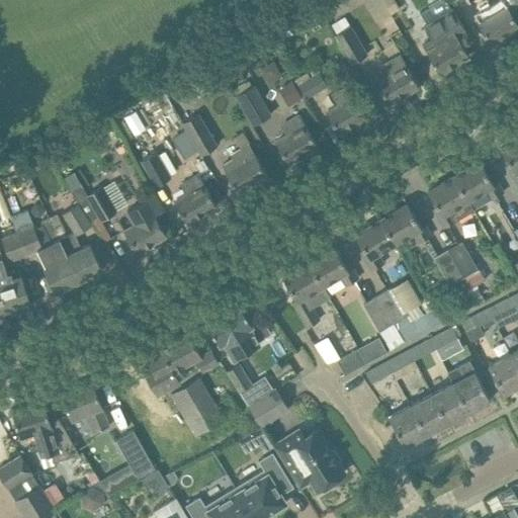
[(362,0),(371,12),(383,5),(379,0),(362,0)]
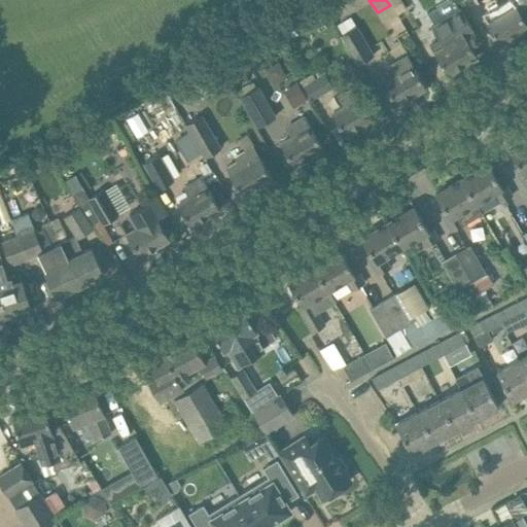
[(526,0),(501,0),(491,6),(496,15),(485,22),(498,43),(526,26),(526,24),(521,13),(526,9),(526,0)]
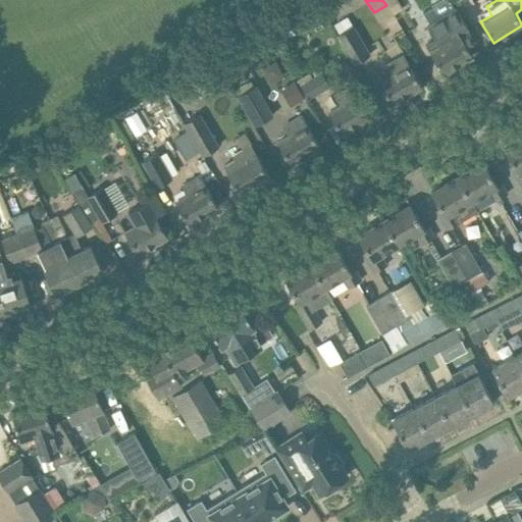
[(399,2),(390,7),(395,13),(403,8),(399,2)]
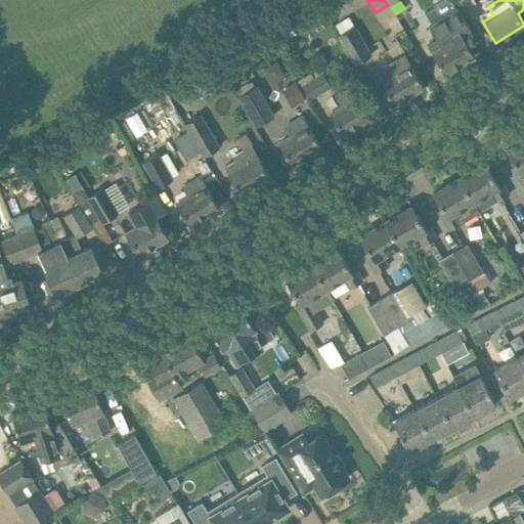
[(444,74),(474,55),(462,35),(471,30),(457,7),(428,25),(438,42),(429,46),(432,51),(432,52),(444,74)]
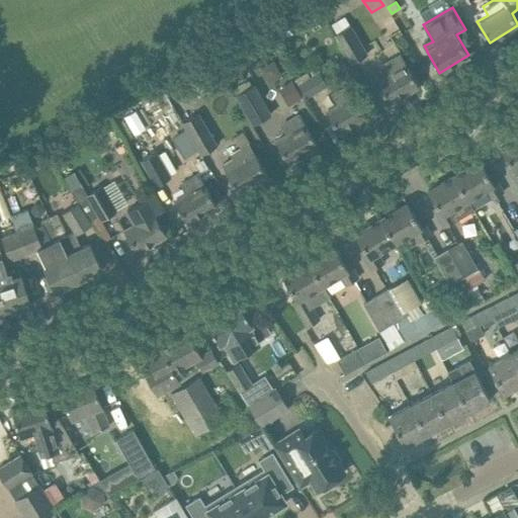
[(351,64),(368,54),(352,25),(350,26),(345,17),(333,24),(338,32),(335,34),(351,64)]
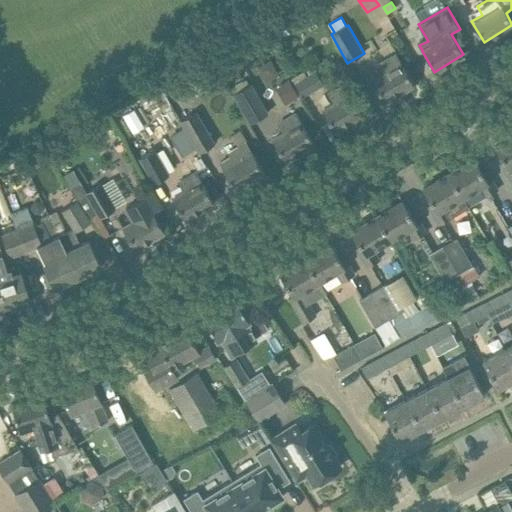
[(372,80),(374,84),(384,101),(413,84),(403,66),(396,55),(378,65),(383,74),(372,80)]
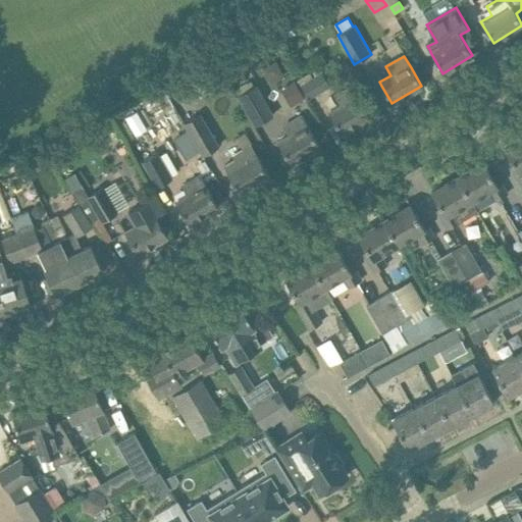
[(310,98),(329,87),(321,72),(307,81),(302,84),(310,98)]
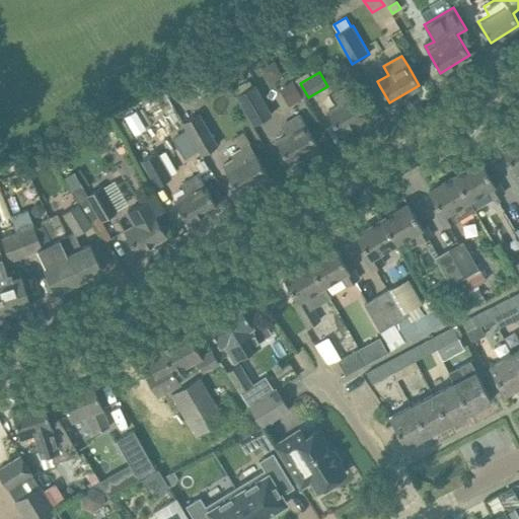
[(292,103),(304,96),(294,80),(286,84),(289,88),(284,91),(292,103)]
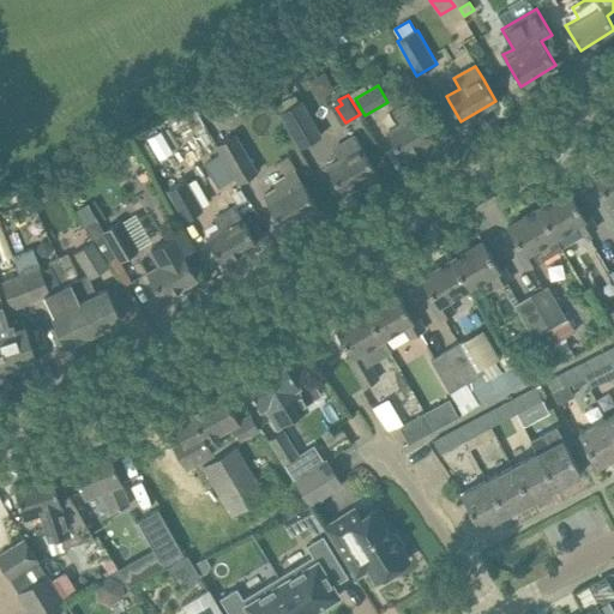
[(280,113),(300,148),(323,134),(302,100),(300,101),(280,113)]
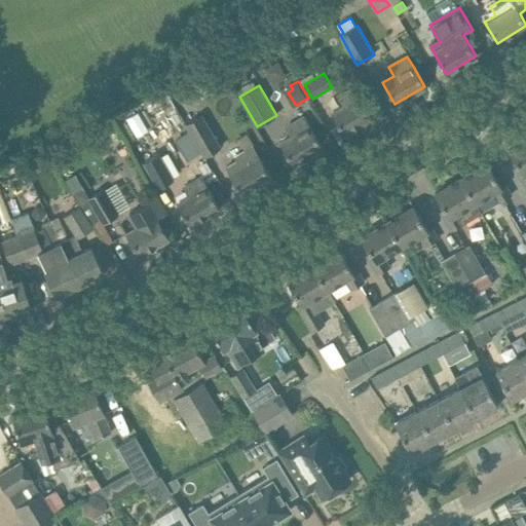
[(331,113),(333,116),(343,135),(374,116),(355,86),(337,98),(342,106),(331,113)]
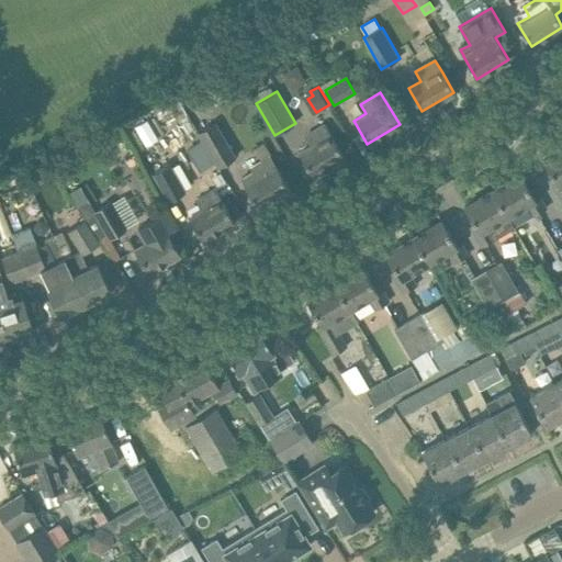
[(198,133),(218,168),(237,156),(217,122),(198,133)]
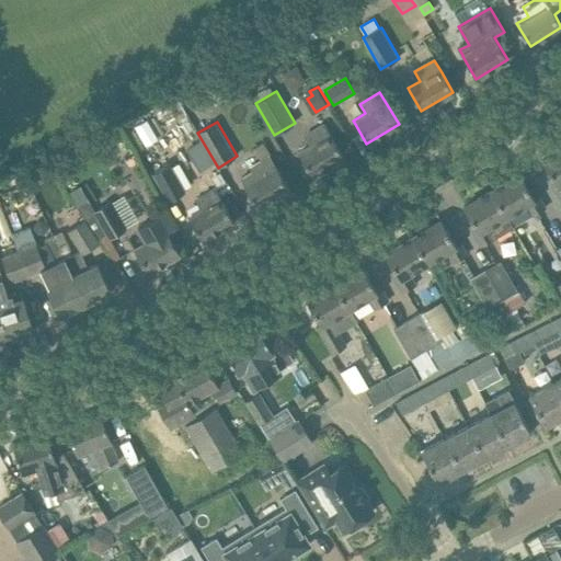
[(298,152),(300,157),(311,175),(344,157),(324,124),(305,136),(310,145),(298,152)]
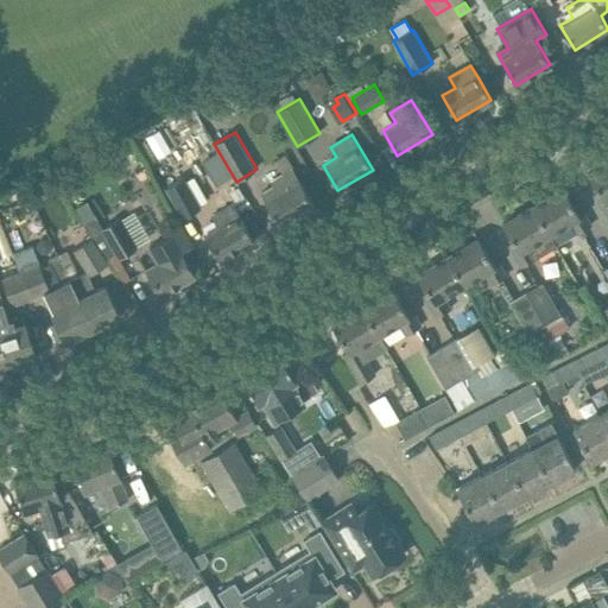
[(274,160),(284,175),(271,183),(273,187),(260,194),(265,200),(264,201),(278,225),(298,213),(303,220),(315,213),(311,206),(314,204),(302,184),(291,169),(292,168),(284,154),(274,160)]
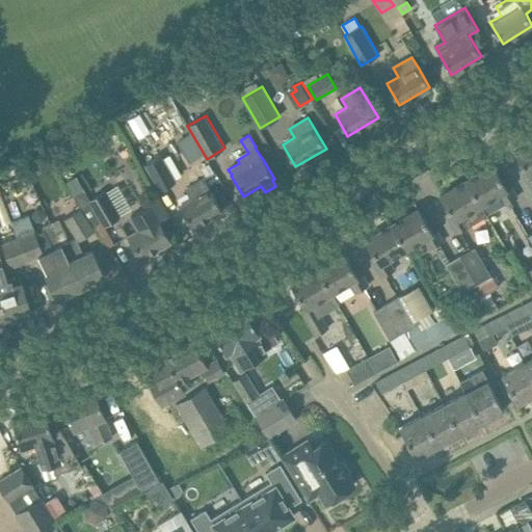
[(531,140),(514,152),(524,167),(521,169),(531,189),(531,188),(531,140)]
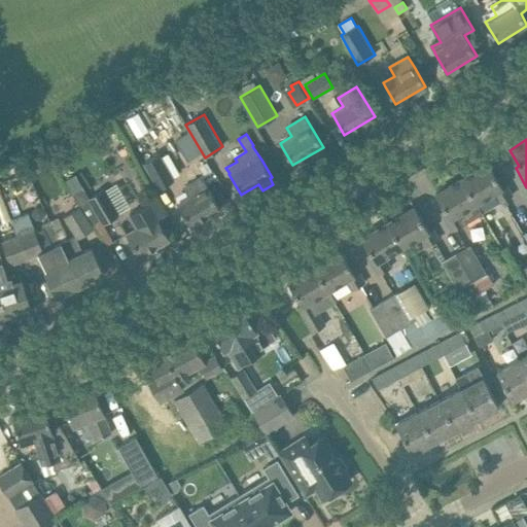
[(152,145),(138,153),(159,188),(172,180),(152,145)]
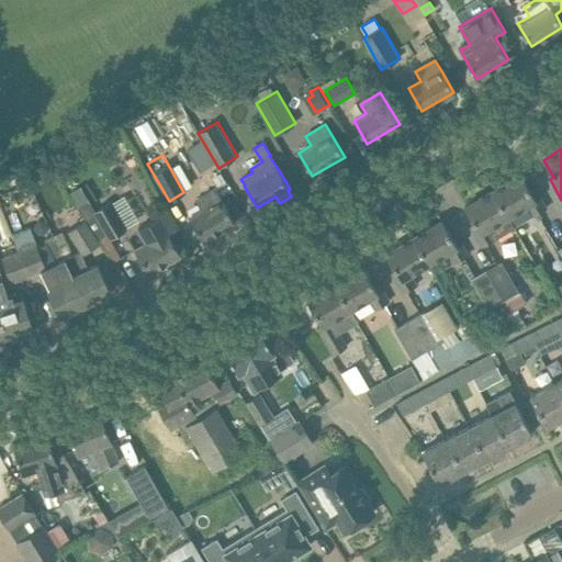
[(546,209),(544,208),(534,189),(530,190),(520,173),(492,190),(507,215),(527,204),(534,215),(546,209)]
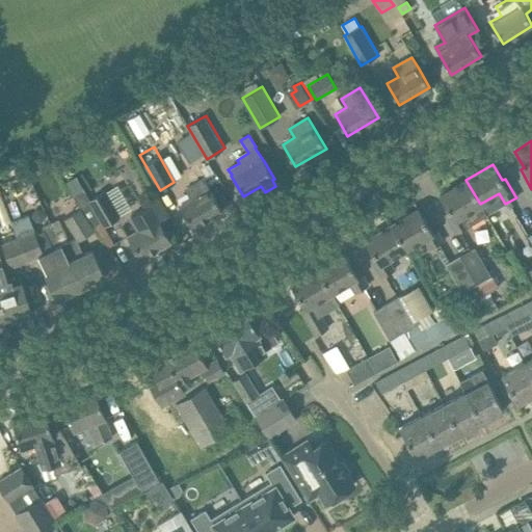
[(18,237),(27,261),(43,255),(14,181),(9,170),(0,174),(0,191),(19,236),(18,237)]
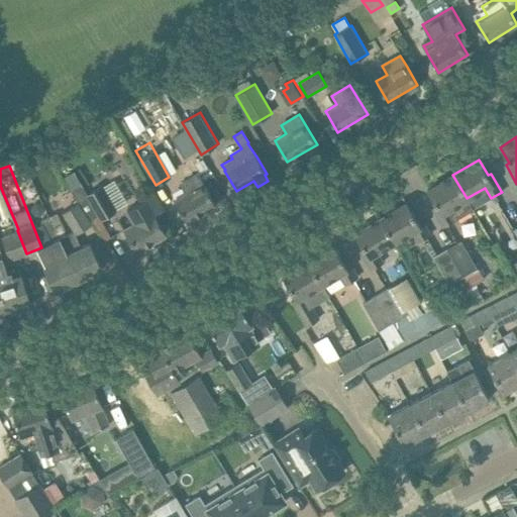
[(174,200),(176,204),(187,221),(216,204),(199,174),(180,185),(185,194),(174,200)]
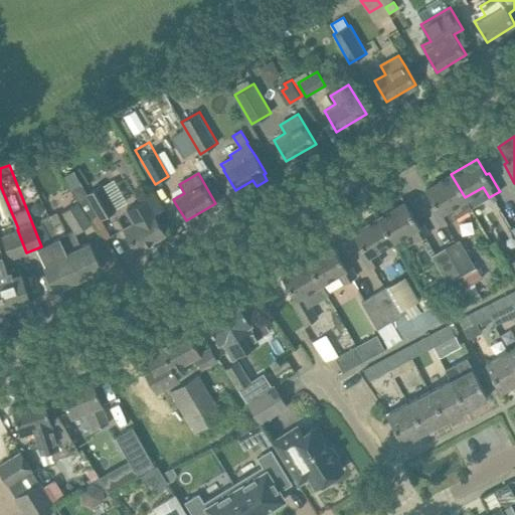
[(443,225),(453,218),(471,208),(465,197),(451,174),(425,189),(435,204),(432,206),(443,225)]
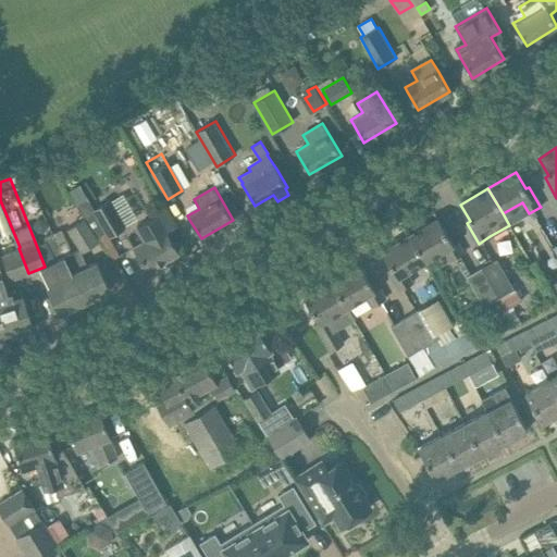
[(124,227),(122,223),(109,200),(93,209),(87,199),(76,206),(84,219),(97,237),(107,232),(109,236),(124,227)]
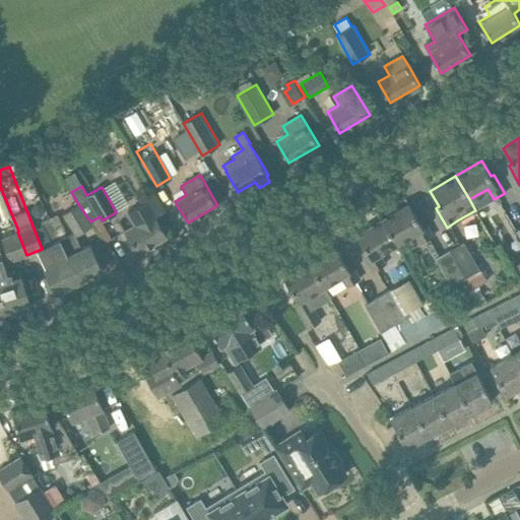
[(157,200),(149,205),(131,216),(135,224),(124,232),(137,252),(167,235),(155,216),(164,212),(157,200)]
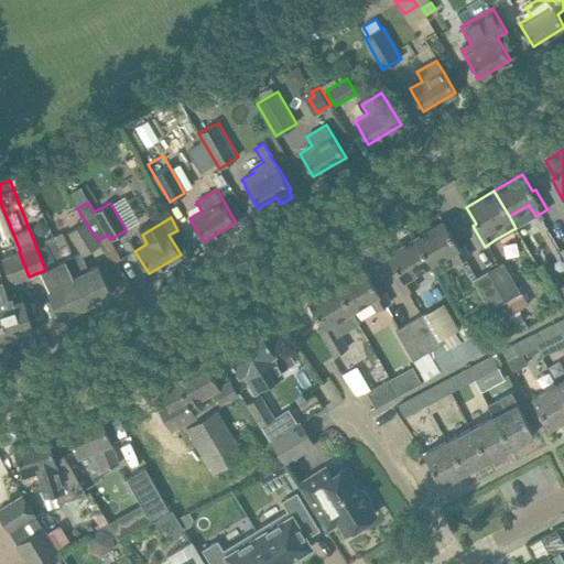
[(443,220),(415,237),(430,261),(448,250),(456,262),(468,255),(456,236),(453,238),(443,220)]
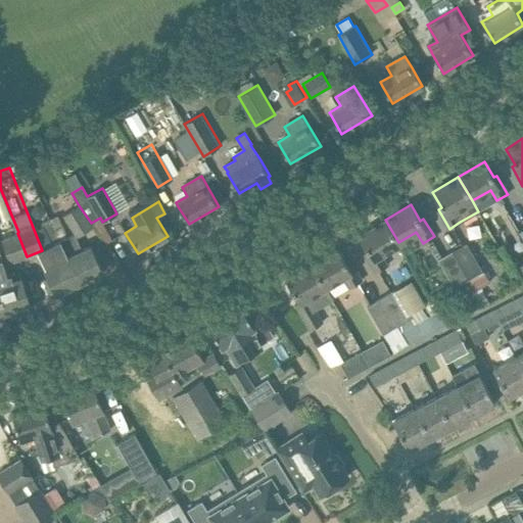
[(91,226),(90,224),(91,223),(79,205),(64,216),(77,235),(91,226)]
